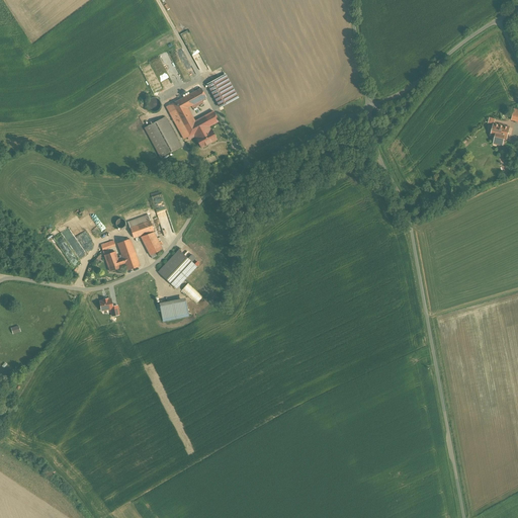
[(184,81),(196,75),(190,65),(184,68),(181,61),(175,64),(184,81)]
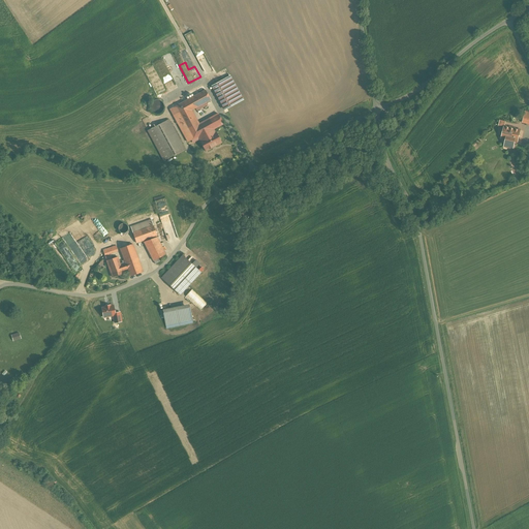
[(223,81),(236,103),(243,99),(230,76),(223,81)]
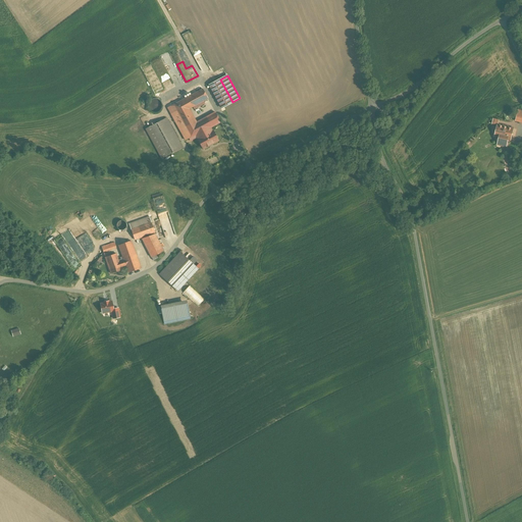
[(220,80),(209,85),(221,108),(232,102),(220,80)]
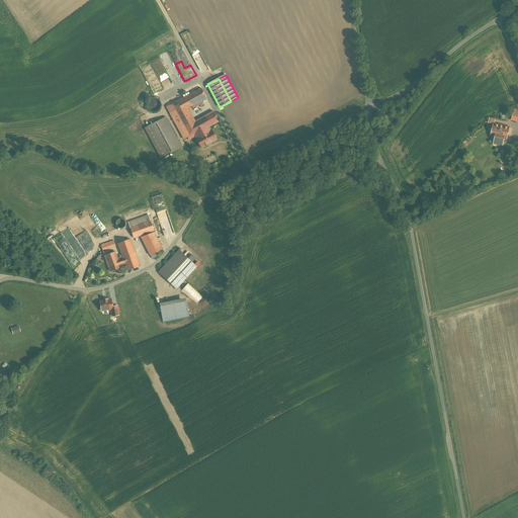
[(206,98),(200,88),(166,107),(183,139),(187,137),(193,134),(194,135),(208,127),(219,121),(213,111),(194,121),(187,108),(206,98)]
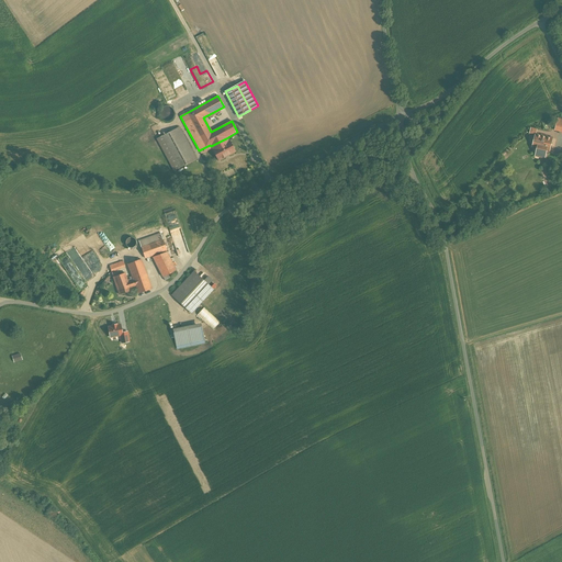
[(168,107),(166,107),(164,108),(161,109),(160,110),(159,111),(159,112),(159,114),(159,115),(159,116),(160,117),(160,119),(161,120),(163,121),(164,121),(165,121),(166,122),(168,122),(169,121),(170,121),(171,120),(172,119),(172,117),(173,116),(173,115),(173,114),(173,112),(173,111),(172,110),(171,108),(170,108),(168,107)]
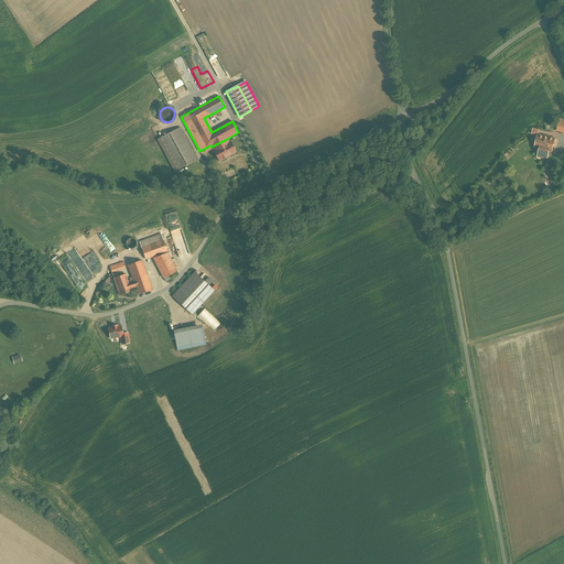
[(416,137),(425,136),(427,130),(424,123),(416,123),(413,130),(416,137)]
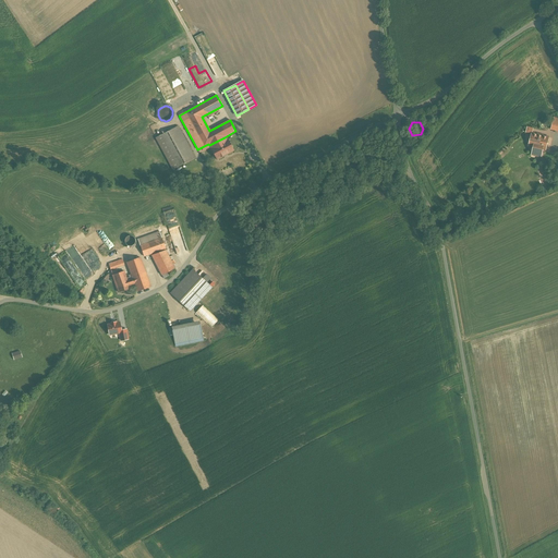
[(178,126),(161,135),(178,167),(195,158),(178,126)]
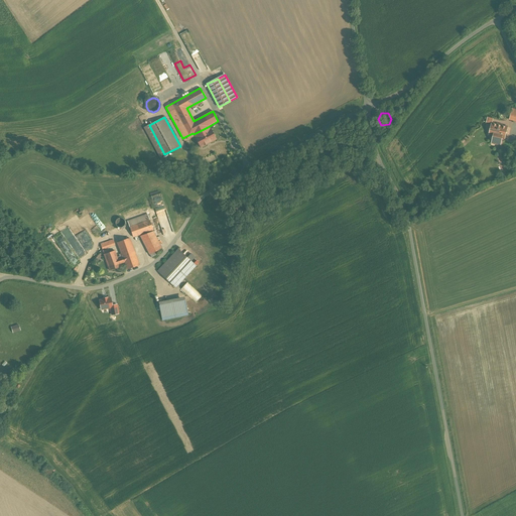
[(497,124),(497,125),(492,123),(489,134),(493,135),(502,138),(505,138),(507,127),(502,126),(502,125),(497,124)]
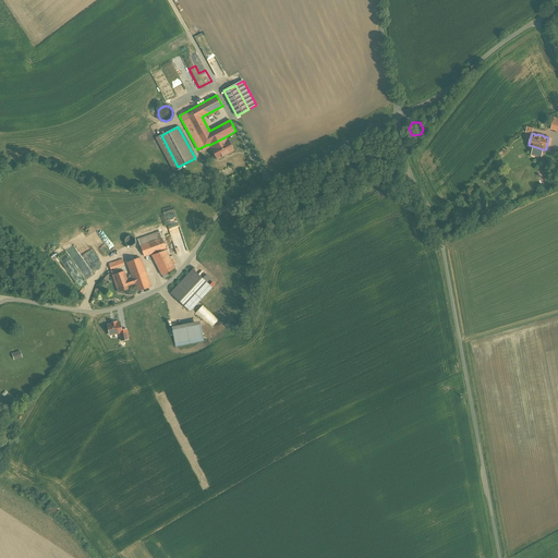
[(172,170),(178,167),(161,135),(156,138),(172,170)]
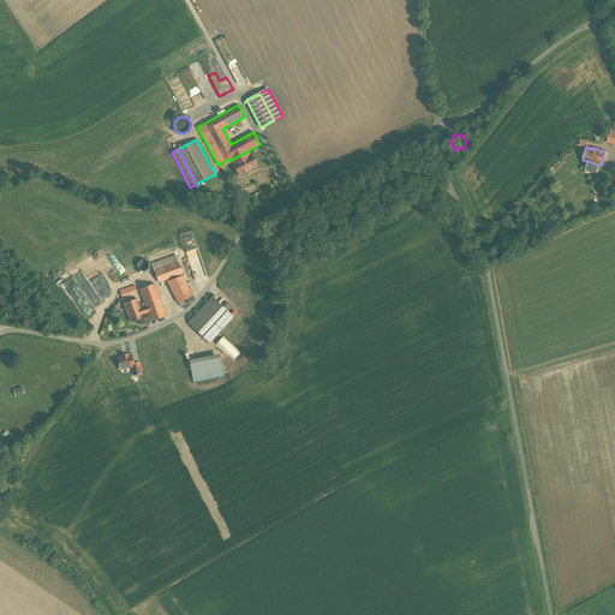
[(248,151),(231,160),(239,175),(257,166),(251,155),(250,154),(250,155),(248,151)]
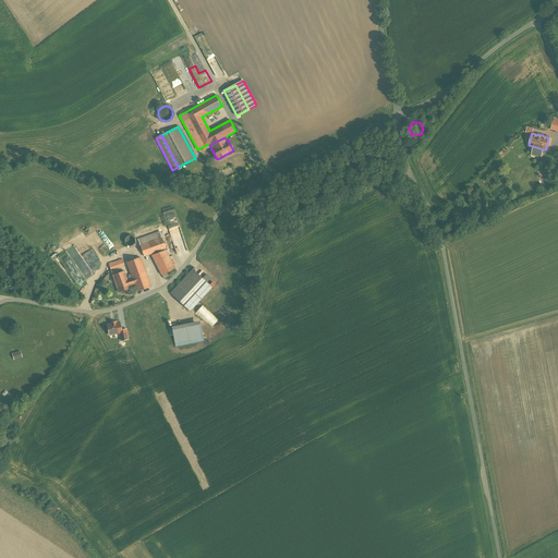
[(542,157),(543,149),(533,146),(532,154),(542,157)]
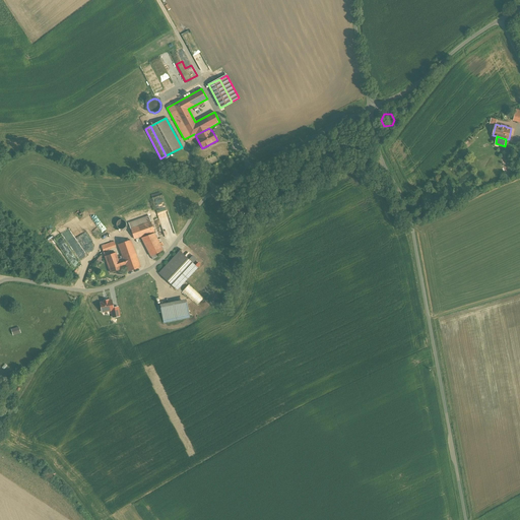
[(134,239),(154,232),(148,215),(128,223),(134,239)]
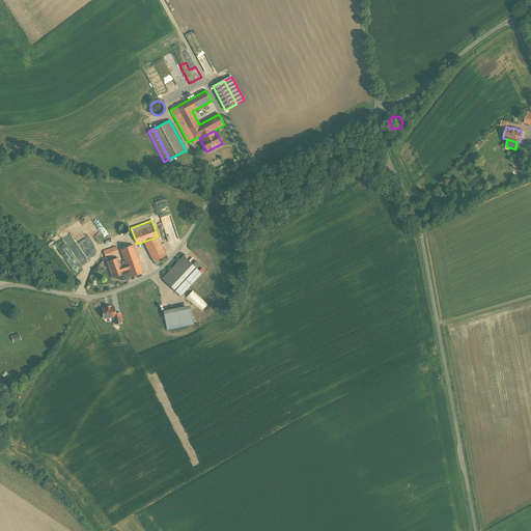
[(121,233),(123,234),(126,233),(128,232),(129,230),(129,228),(128,226),(126,225),(124,224),(122,224),(120,225),(119,227),(118,230),(119,232),(121,233)]
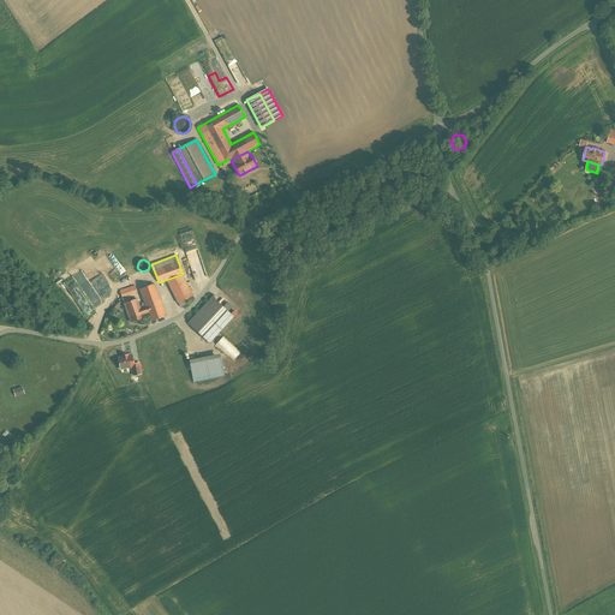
[(186,300),(192,296),(183,276),(167,281),(179,304),(186,300)]
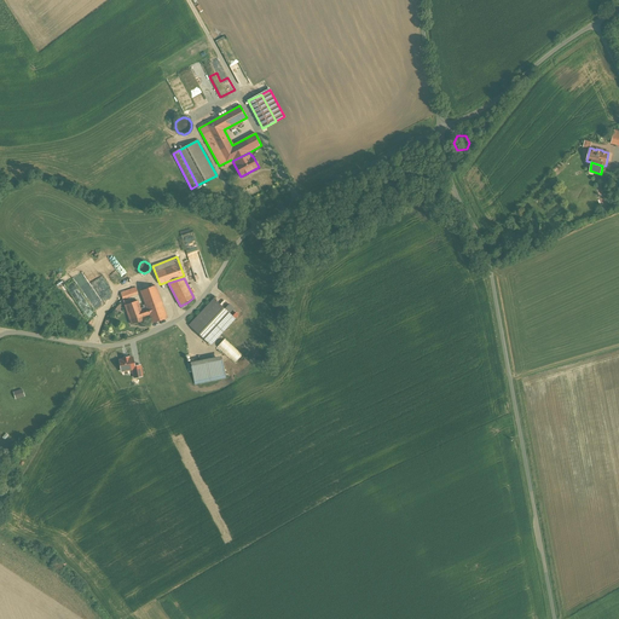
[(155,285),(140,291),(145,305),(149,314),(152,324),(167,318),(155,285)]
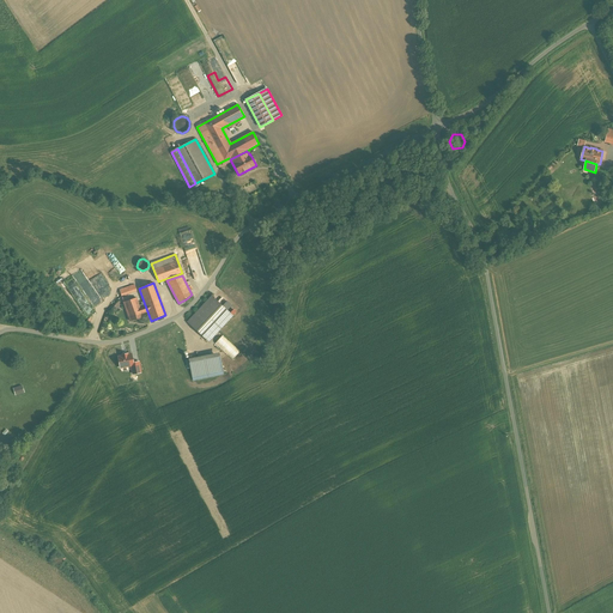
[(134,285),(120,290),(121,296),(137,291),(134,285)]
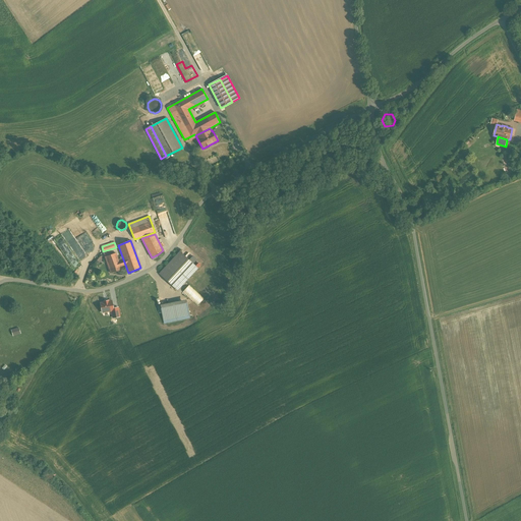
[(180,251),(159,274),(172,286),(192,264),(180,251)]
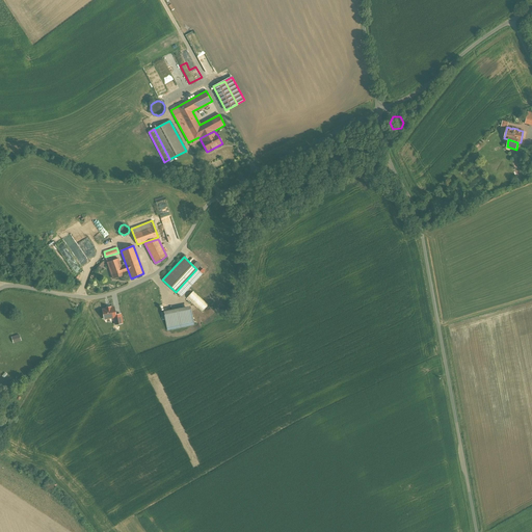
[(113,278),(125,275),(124,272),(121,265),(118,259),(107,263),(113,278)]
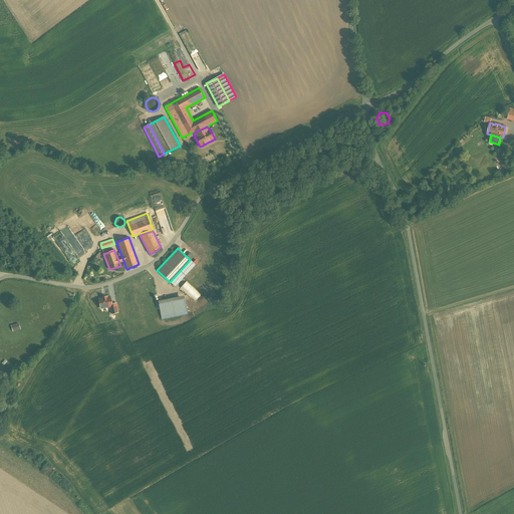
[(195,265),(190,260),(170,282),(175,286),(195,265)]
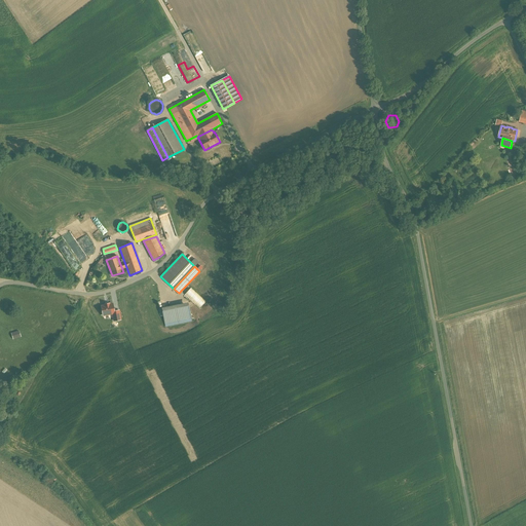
[(184,295),(199,308),(205,301),(191,288),(184,295)]
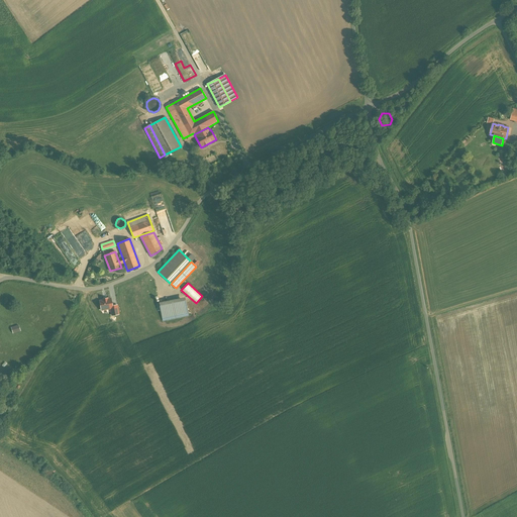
[(184,298),(160,303),(163,317),(187,312),(184,298)]
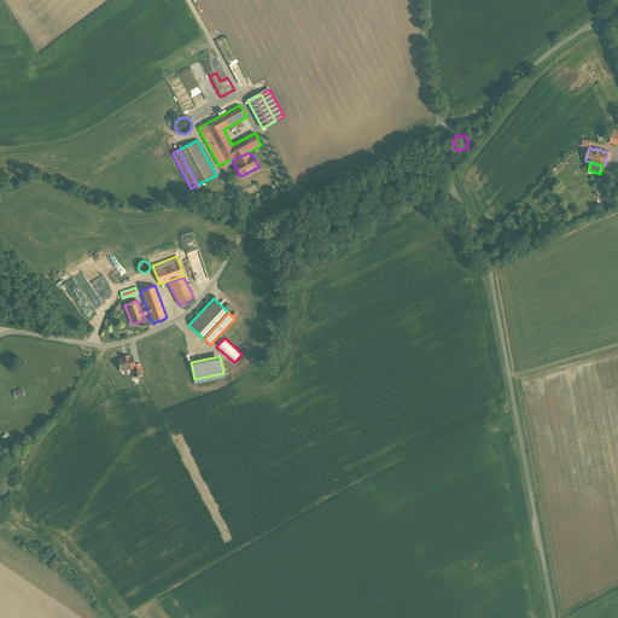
[(118,360),(121,371),(133,368),(134,368),(134,366),(133,357),(128,359),(128,357),(123,357),(123,359),(118,360)]
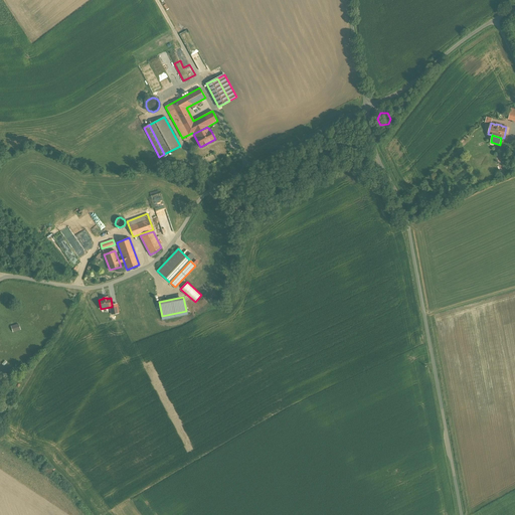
[(186,311),(162,316),(162,319),(187,314),(186,311)]
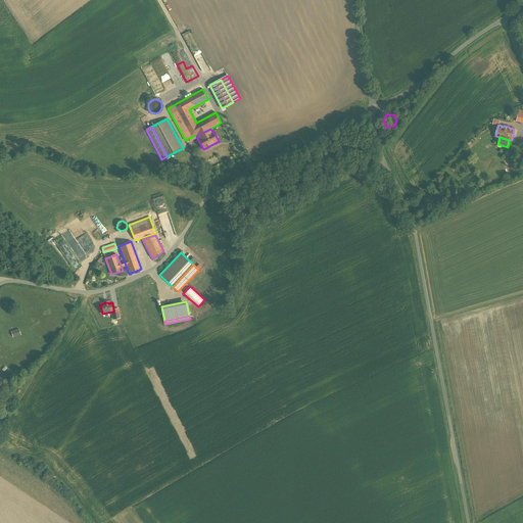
[(19,331),(12,333),(13,339),(21,337),(19,331)]
